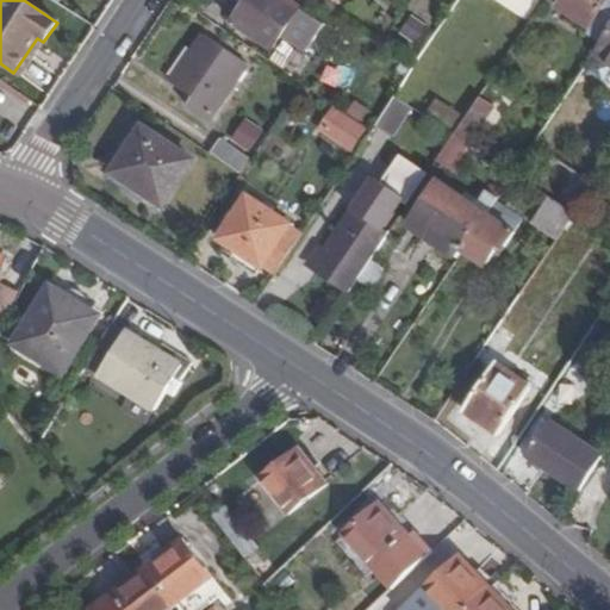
[(327,24),(290,0),(250,0),(235,24),(274,50),(268,58),(286,69),(288,66),(296,70),(327,24)]
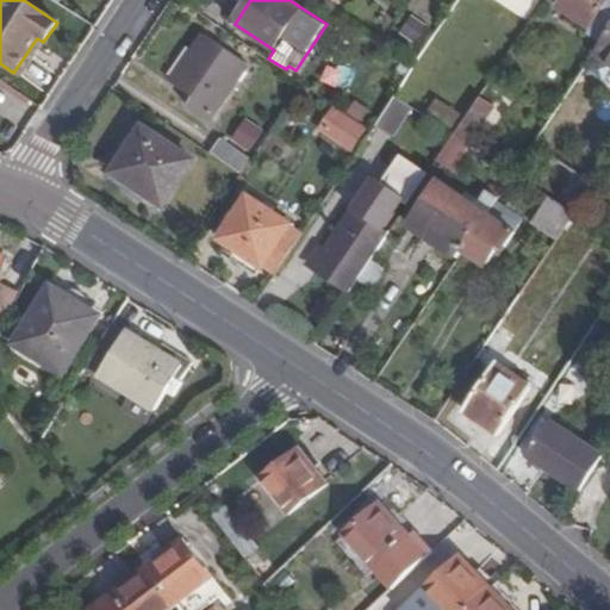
[(609,0),(564,0),(560,6),(592,27),(589,33),(602,43),(609,31),(609,0)]
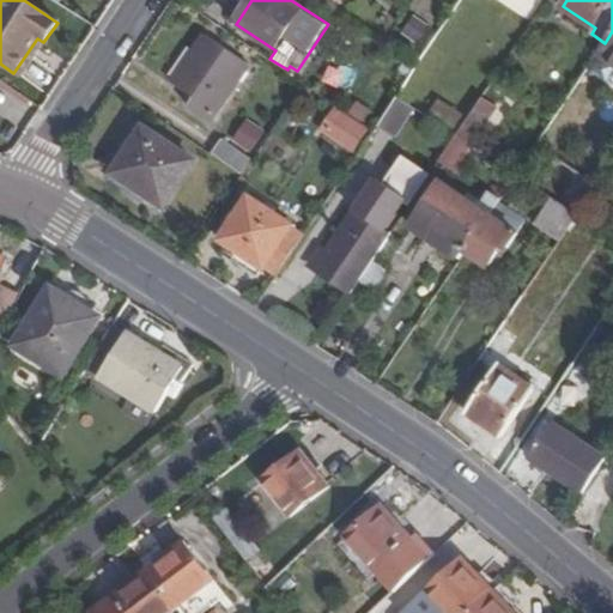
[(405,35),(422,44),(432,25),(416,16),(405,35)]
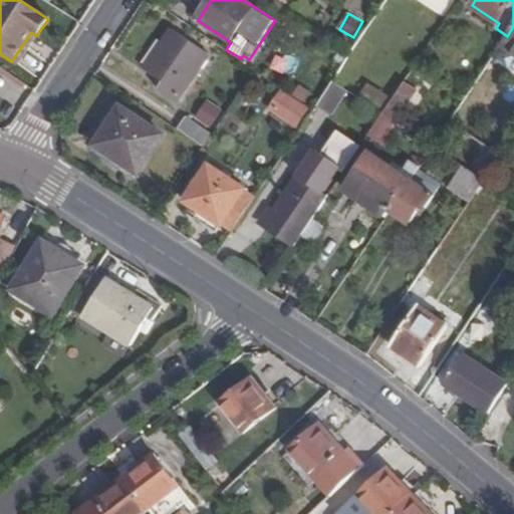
[(513,26),(507,36),(501,45),(513,53),(513,26)]
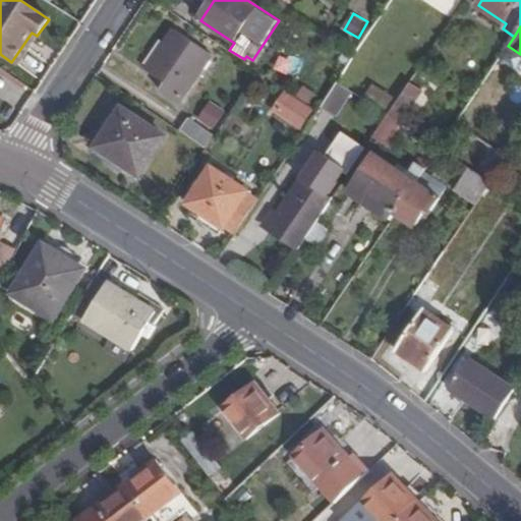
[(212,54),(175,31),(147,71),(165,83),(160,91),(178,103),(212,54)]
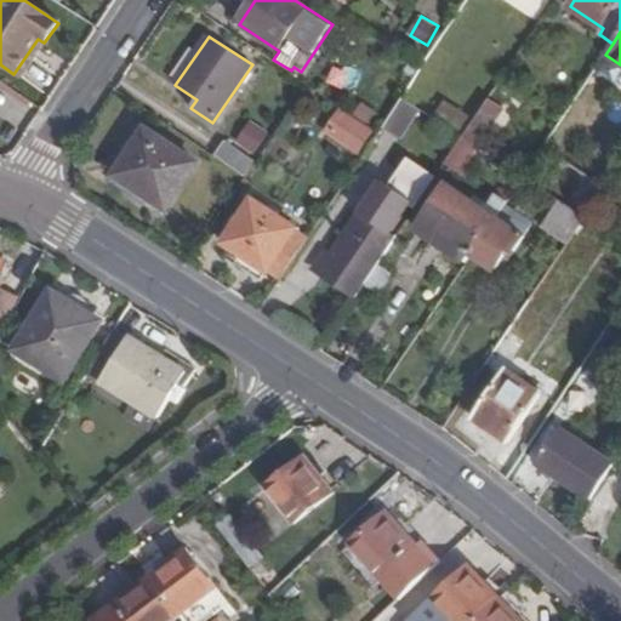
[(44,43),(38,39),(13,74),(20,79),(44,43)]
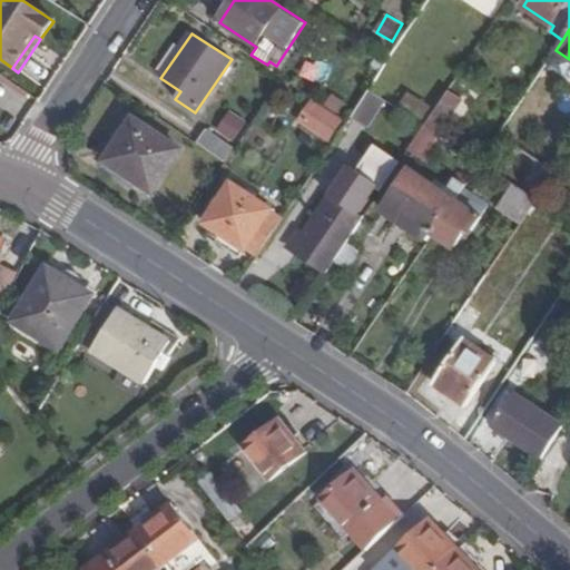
[(351,118),(366,127),(384,100),(369,90),(351,118)]
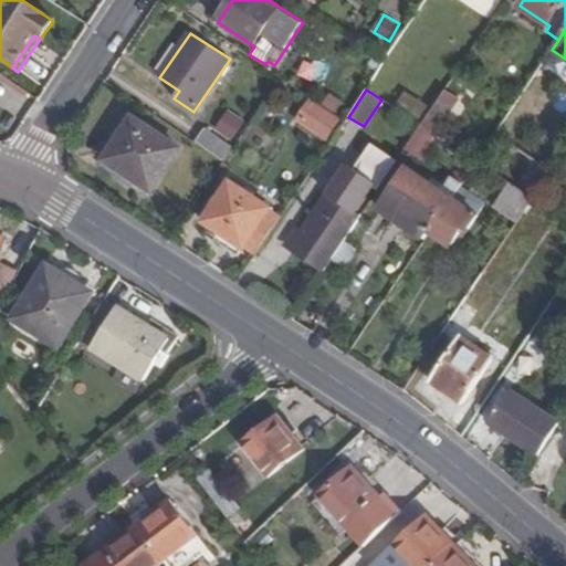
[(435,133),(459,98),(446,91),(432,109),(429,114),(422,124),(435,133)]
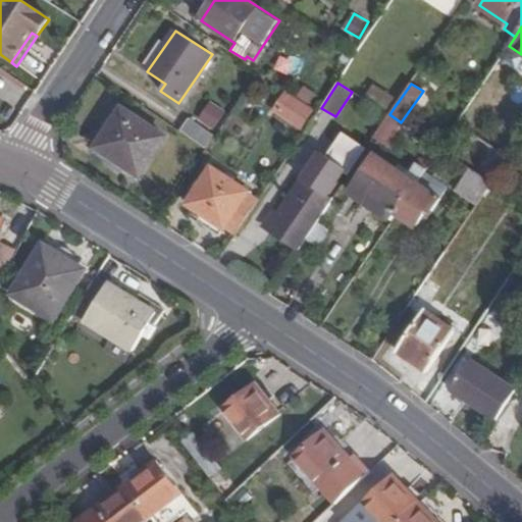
[(373,85),(363,99),(388,115),(389,114),(396,105),(399,101),(373,85)]
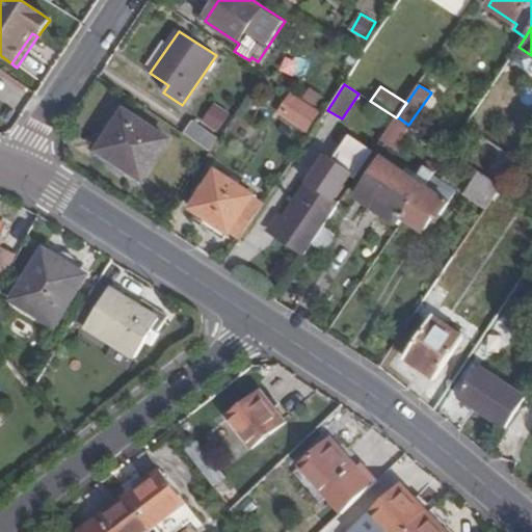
[(289,117),(301,98),(294,94),(282,112),(289,117)]
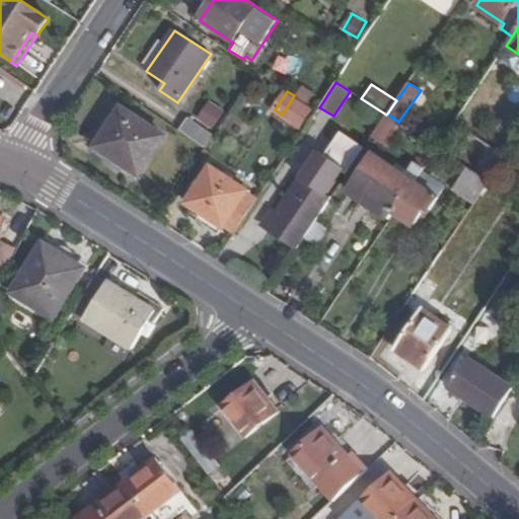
[(294,95),(282,115),(302,128),(314,108),(294,95)]
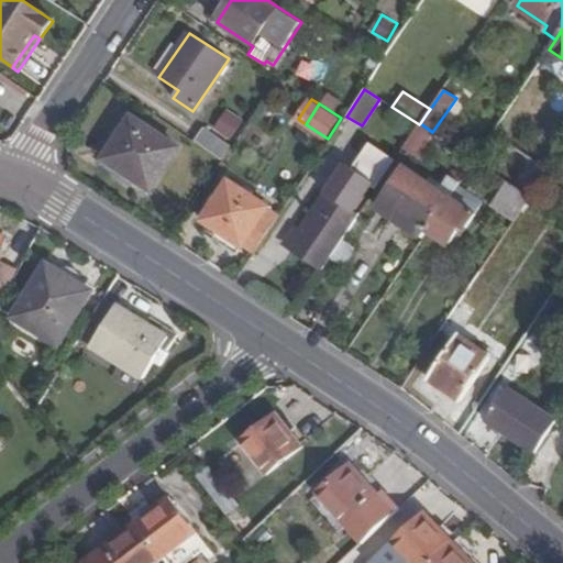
[(238,140),(246,118),(225,110),(217,132),(238,140)]
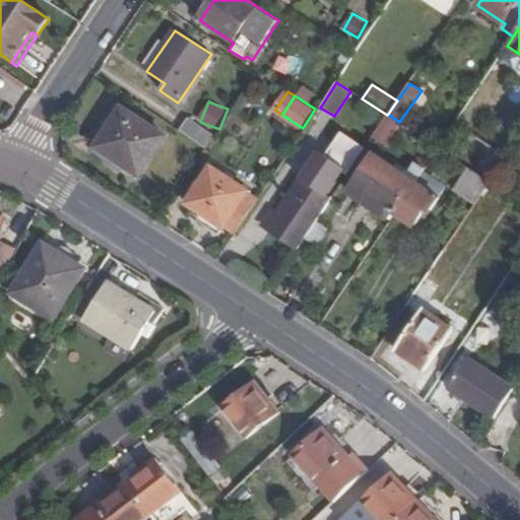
[(164,137),(122,109),(96,147),(139,175),(164,137)]
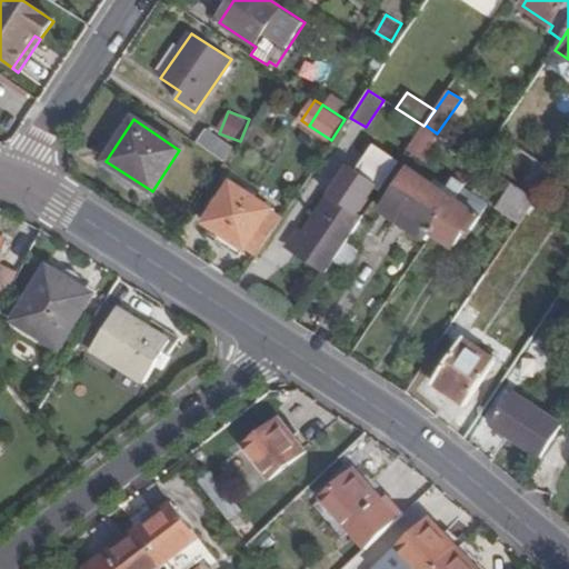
[(426,149),(436,135),(423,126),(408,149),(420,158),(426,149)]
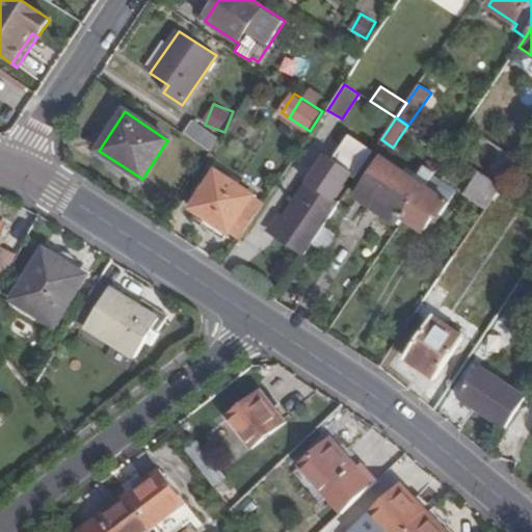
[(218,138),(192,121),(184,133),(209,151),(218,138)]
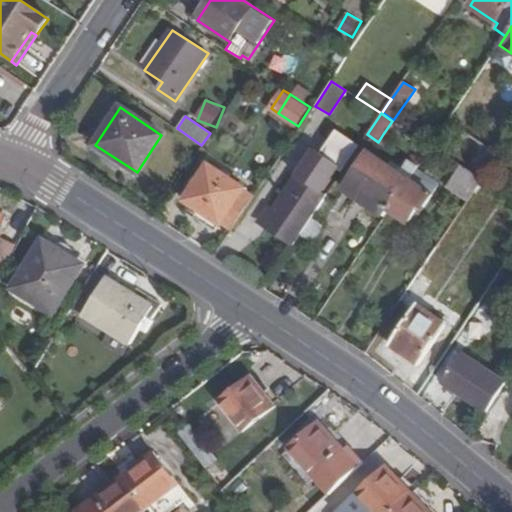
[(359,146),(339,132),(323,154),(304,181),(297,177),(275,210),(278,212),(267,228),(293,245),(359,146)]
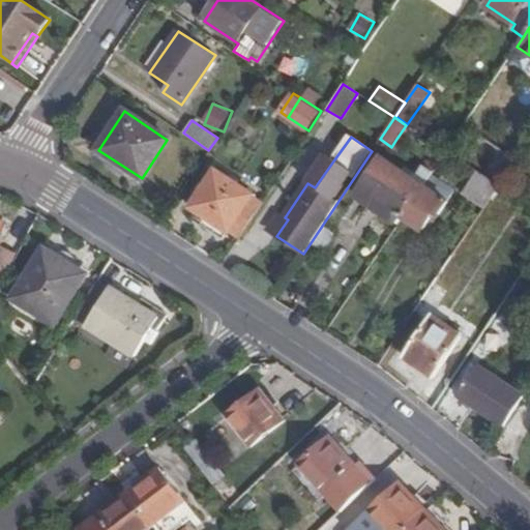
[(518,159),(482,137),(464,163),(476,171),(477,171),(499,186),(518,159)]
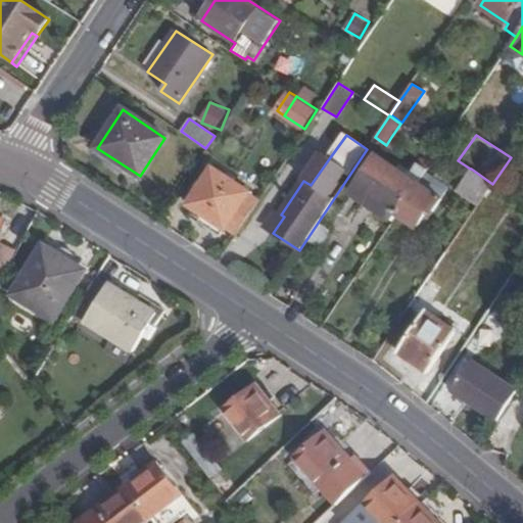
[(397,141),(391,137),(386,145),(392,148),(397,141)]
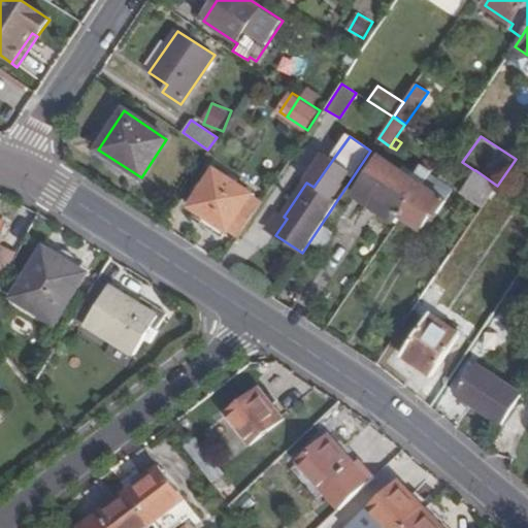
[(437,145),(423,166),(430,171),(444,151),(437,145)]
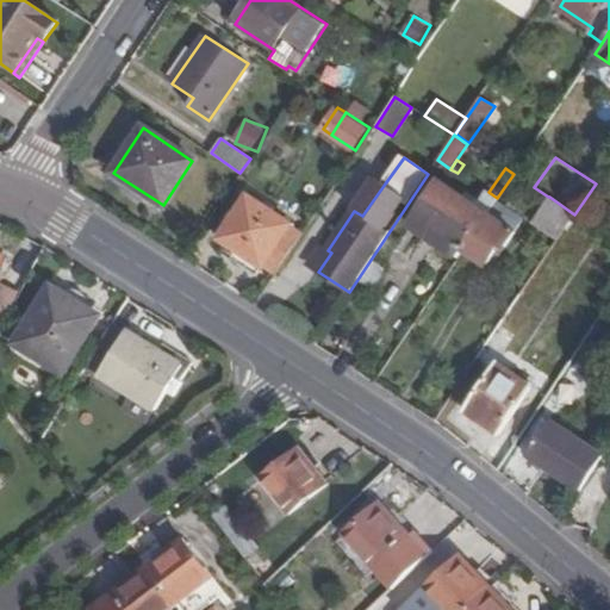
[(354,211),(362,216),(385,184),(374,176),(352,210),(354,211)]
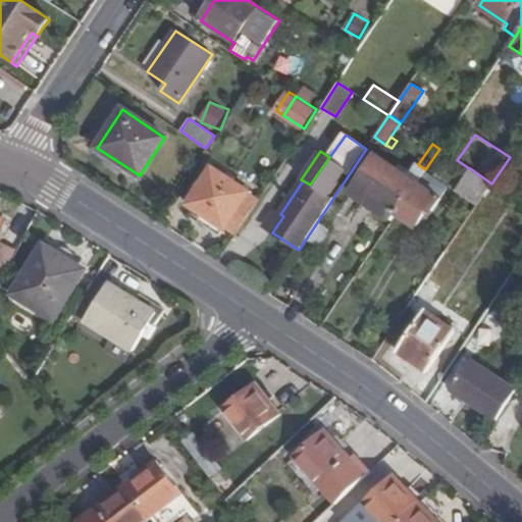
[(418,164),(416,163),(407,177),(374,156),(350,193),(392,221),(397,213),(424,172),(425,169),(418,164)]
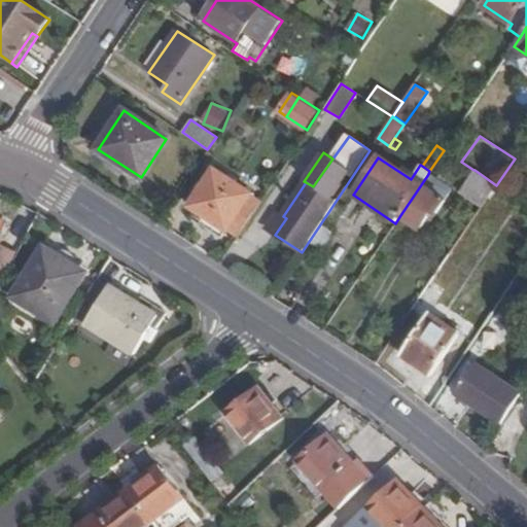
[(214,170),(190,207),(237,238),(260,202),(250,195),(250,194),(214,170)]
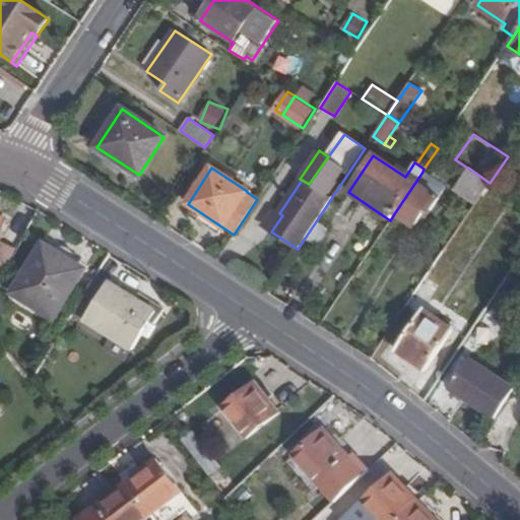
[(467,168),(453,190),(475,205),(490,183),(468,168),(467,168)]
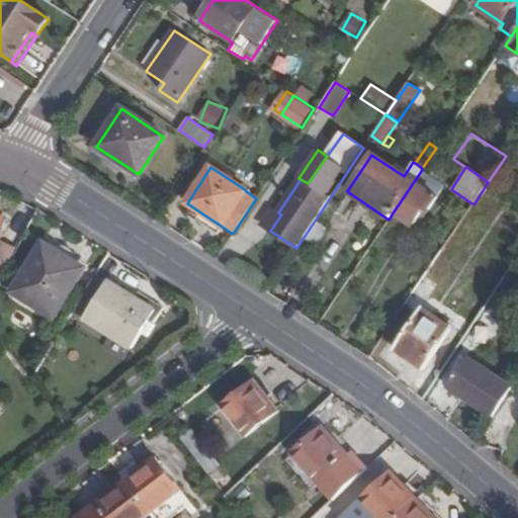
[(444,186),(421,171),(394,211),(413,225),(425,206),(429,209),(444,186)]
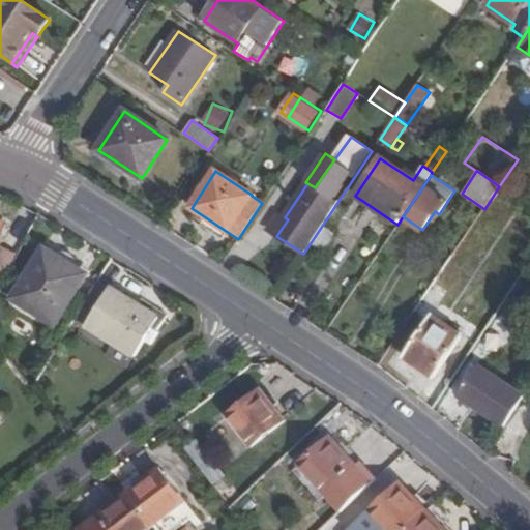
[(266,229),(276,236),(288,219),(285,217),(277,212),(266,229)]
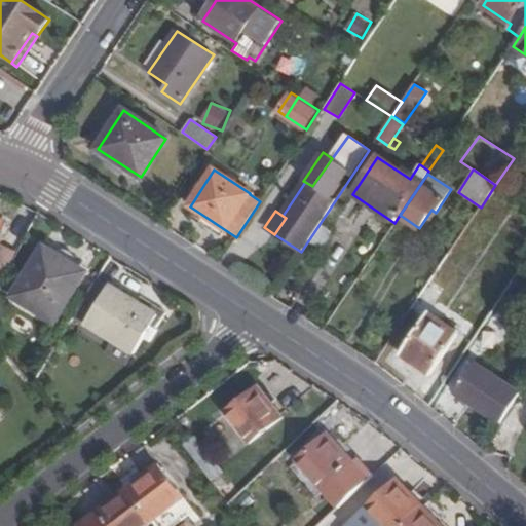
[(0,226),(0,284),(14,256),(0,249),(0,232),(2,227),(0,226)]
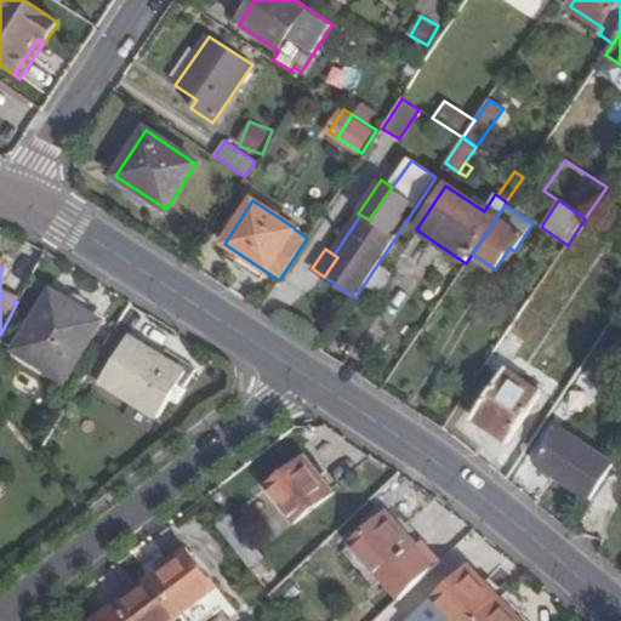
[(55,289),(52,294),(102,324),(104,319),(55,289)]
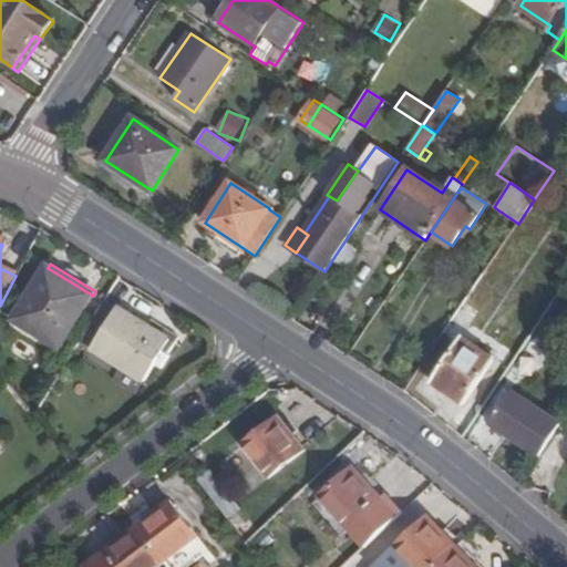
[(93,296),(48,268),(13,325),(59,351),(93,296)]
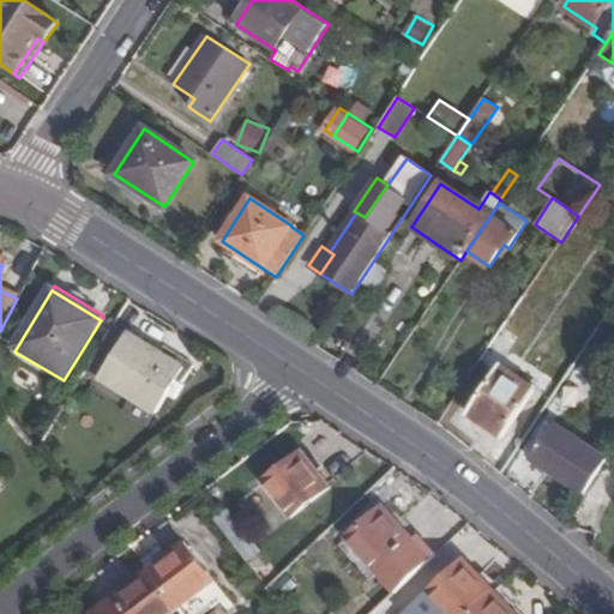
[(521,337),(504,326),(489,348),(506,359),(521,337)]
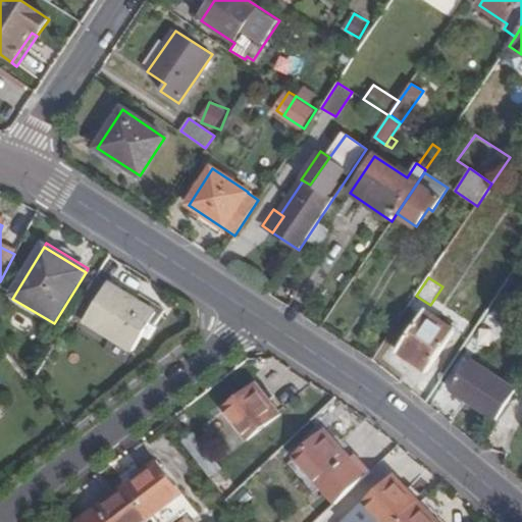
[(105,285),(83,323),(135,355),(157,317),(105,285)]
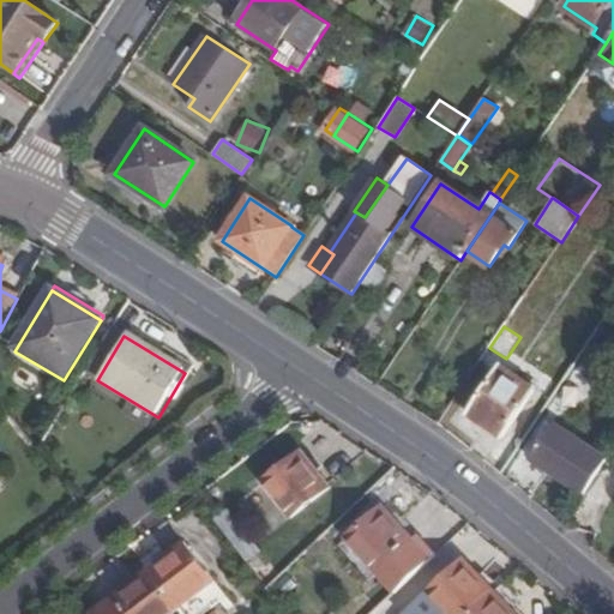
[(499,367),(468,414),(504,438),(535,391),(499,367)]
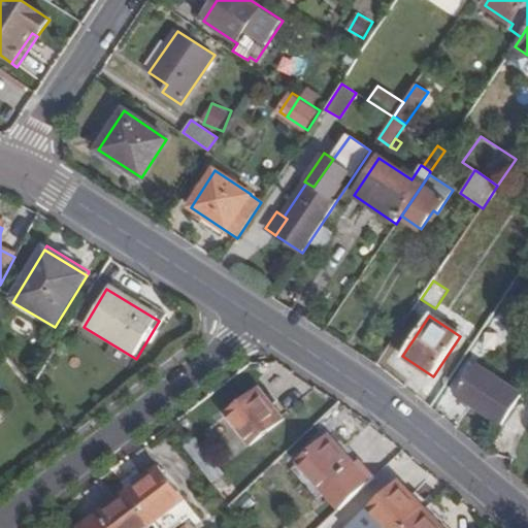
[(521,396),(475,365),(457,394),(502,424),(521,396)]
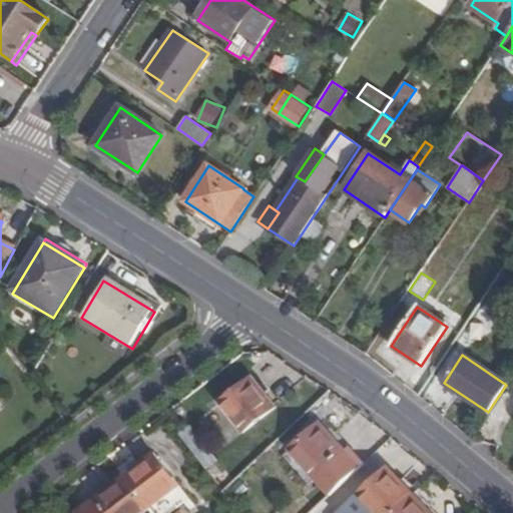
[(250,381),(217,405),(240,436),(274,411),(250,381)]
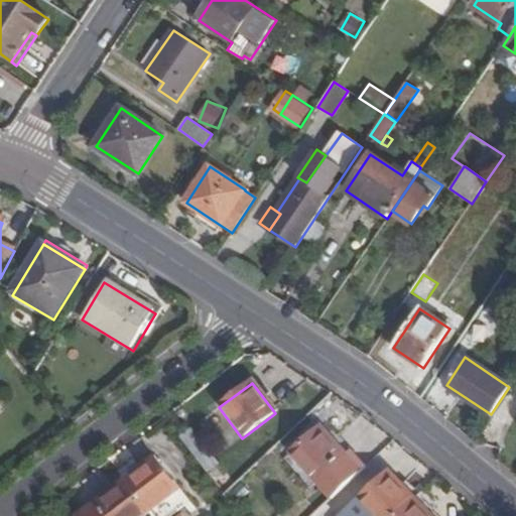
[(320,429),(289,458),(313,485),(345,456),(320,429)]
